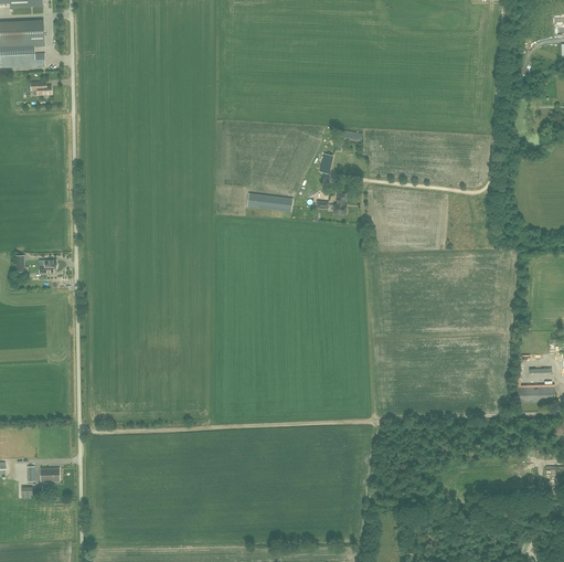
[(0,64),(44,63),(44,51),(33,51),(33,44),(43,43),(43,18),(0,19),(0,64)]
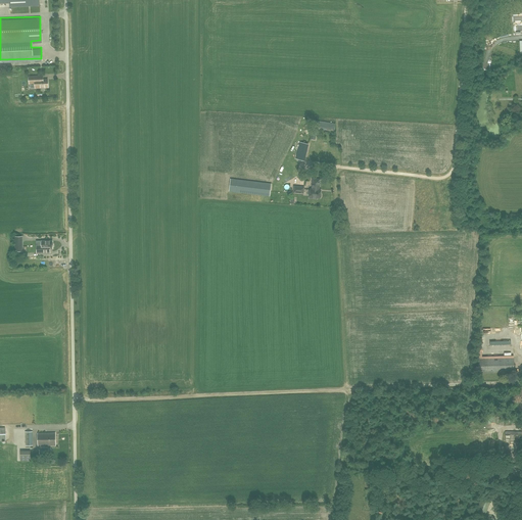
[(40,77),(39,74),(28,74),(29,81),(34,81),(35,85),(47,85),(46,77),(40,77)]
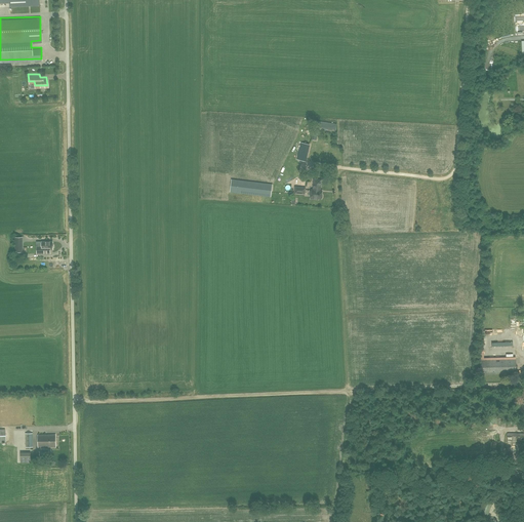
[(334,129),(335,121),(315,118),(313,126),(334,129)]
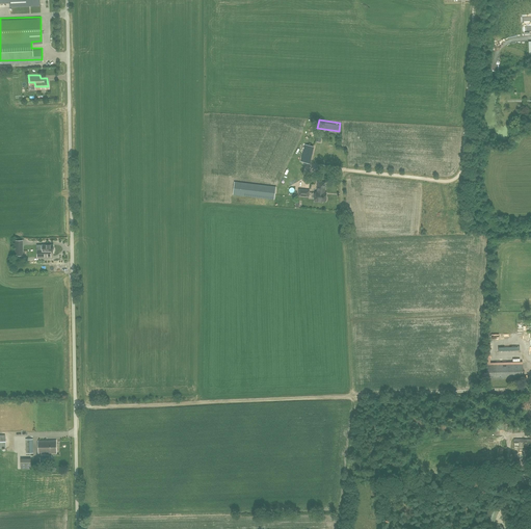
[(309,161),(313,144),(303,142),(299,159),(309,161)]
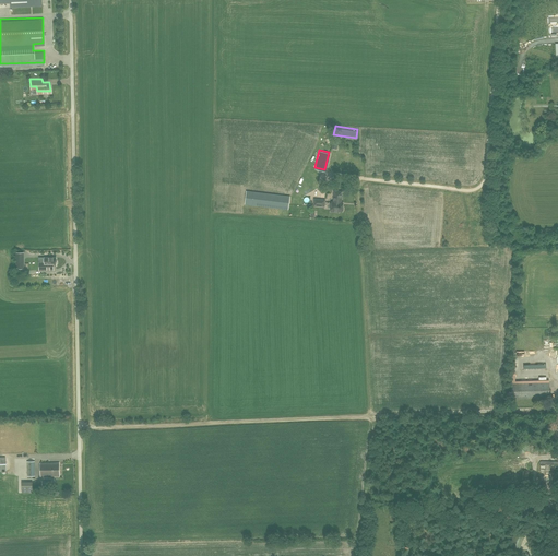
[(287,208),(288,193),(245,188),(244,202),(287,208)]
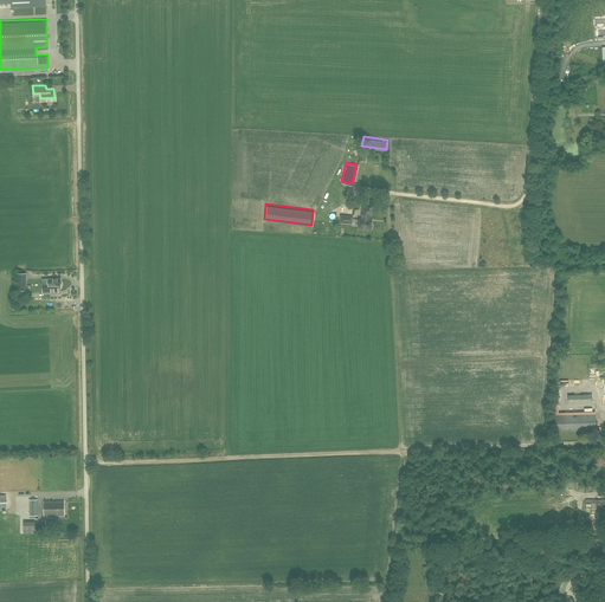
[(360,215),(368,217),(368,212),(369,212),(369,205),(361,204),(360,215)]
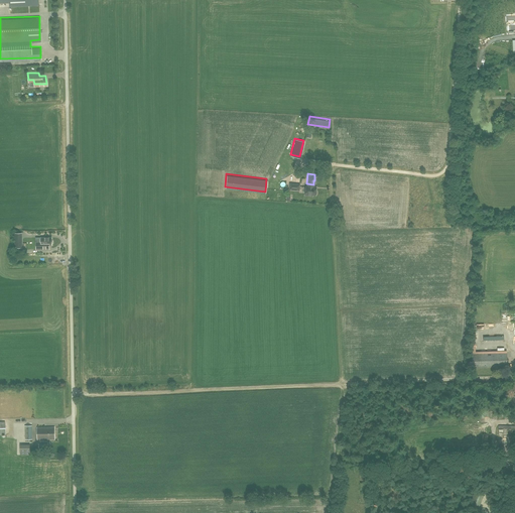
[(315,188),(315,185),(315,184),(313,184),(306,183),(304,183),(304,193),(311,194),(311,193),(314,193),(314,191),(315,191),(315,188)]
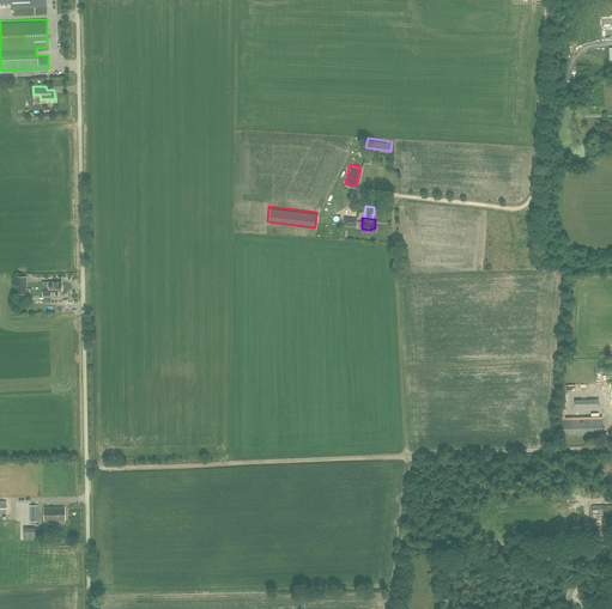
[(61,284),(60,282),(60,279),(48,279),(48,285),(42,285),(42,293),(58,293),(58,288),(60,288),(60,286),(61,286),(61,284)]
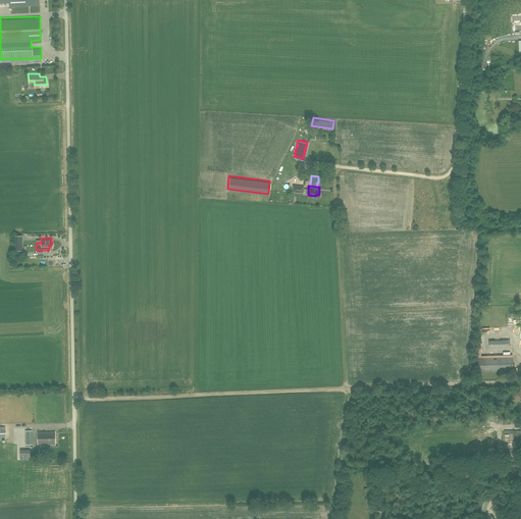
[(476,369),(512,368),(511,355),(476,356),(476,369)]
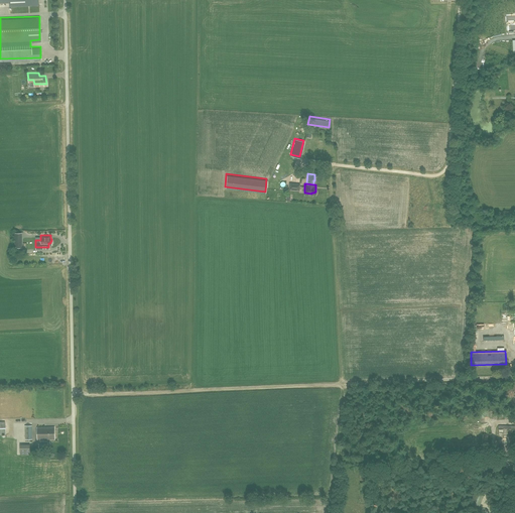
[(36,436),(53,436),(53,424),(36,425),(36,436)]
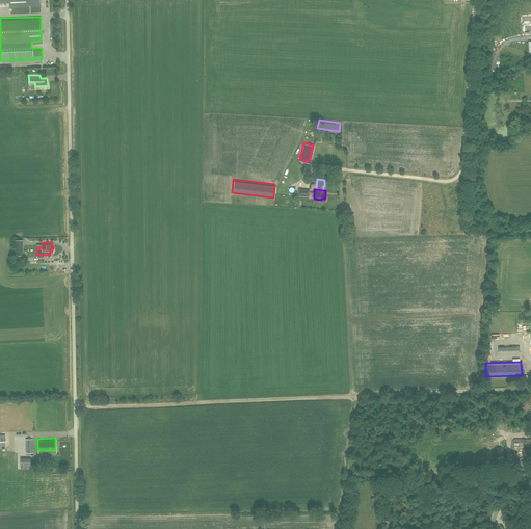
[(29,456),(26,456),(20,456),(20,467),(30,466),(29,456)]
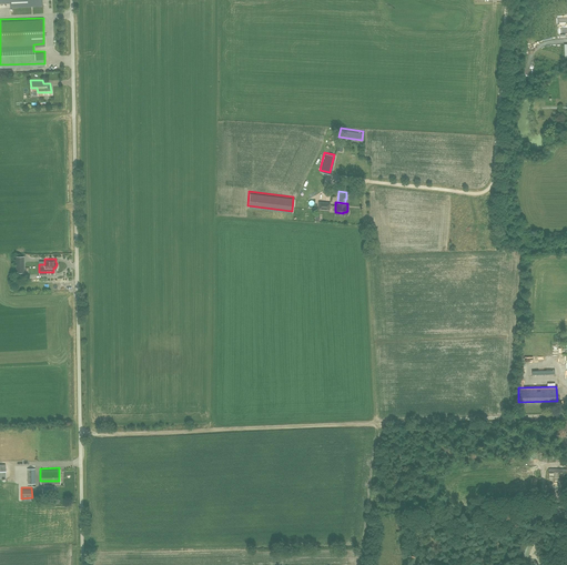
[(525,560),(526,555),(533,540),(523,536),(515,555),(525,560)]
